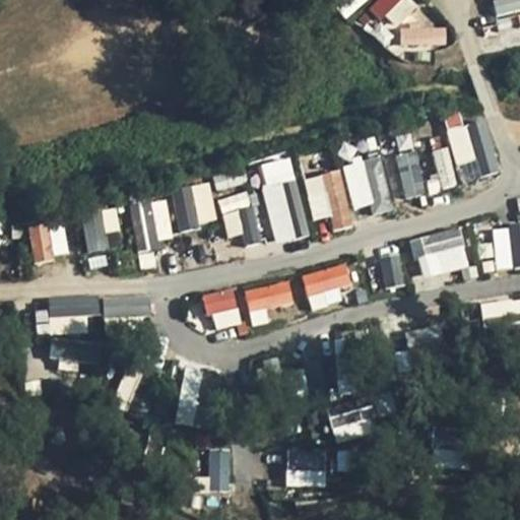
[(331,0),(345,17),(367,0),(331,0)]
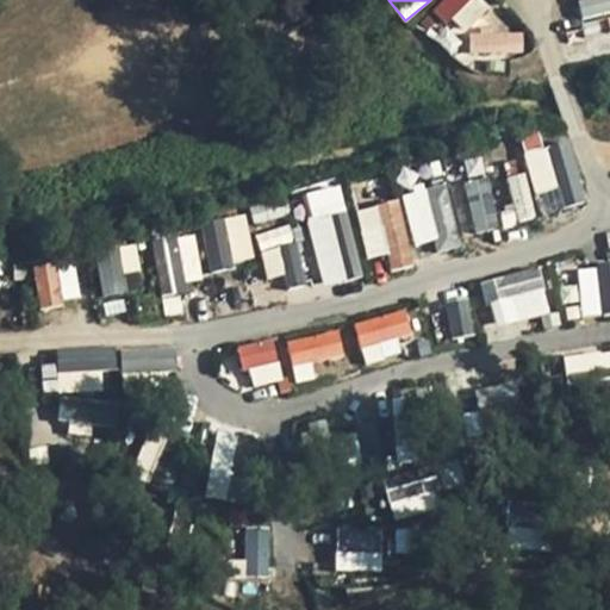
[(459,36),(493,7),(487,0),(440,0),(434,6),(459,36)]
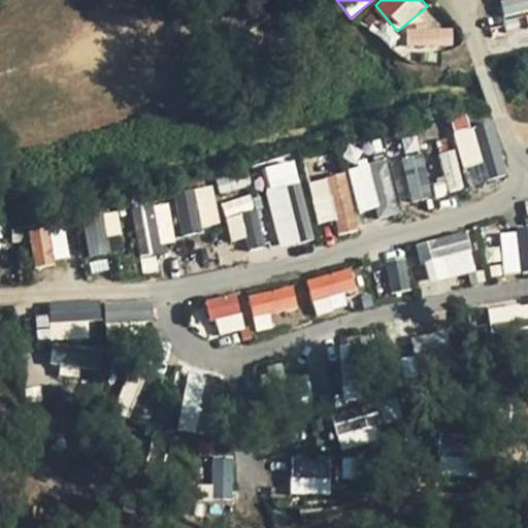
[(527,0),(503,0),(507,15),(527,10),(527,0)]
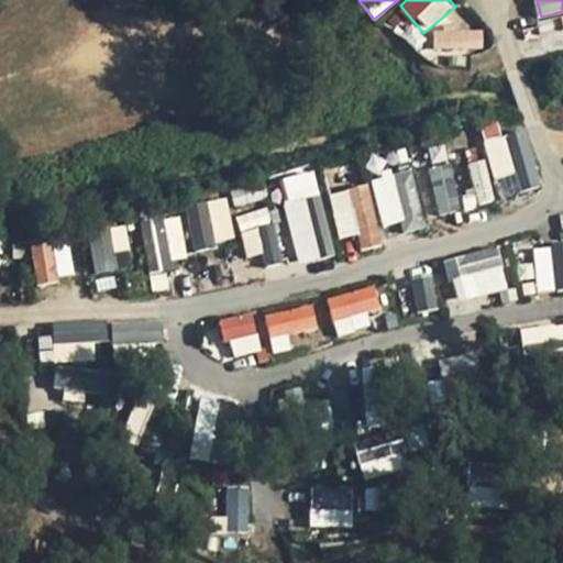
[(483,47),(482,26),(432,31),(434,52),(483,47)]
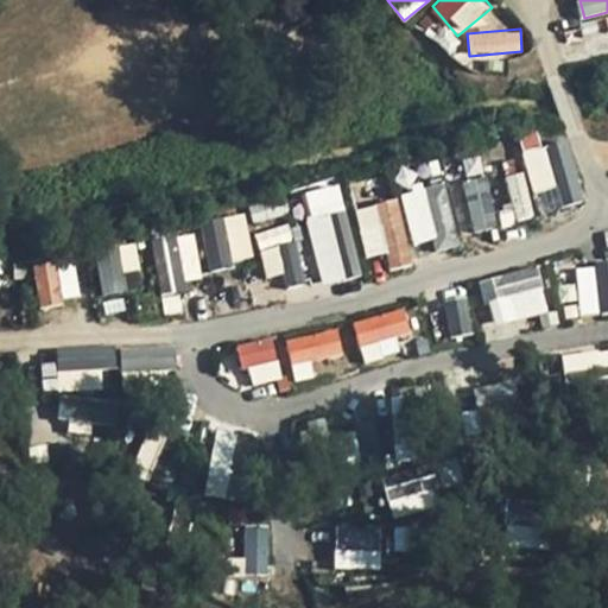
[(586,200),(565,138),(542,145),(538,133),(518,139),(542,214),(586,200)]
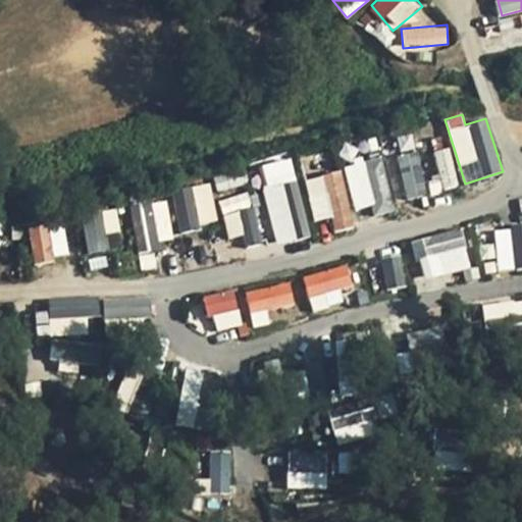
[(441,190),(457,187),(451,148),(435,150),(441,190)]
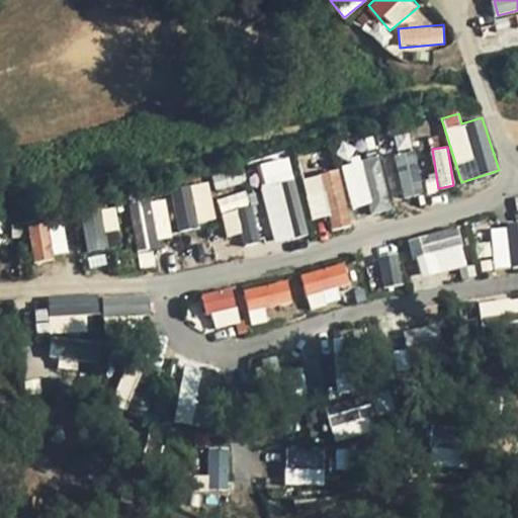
[(394,153),(401,197),(423,193),(416,150),(394,153)]
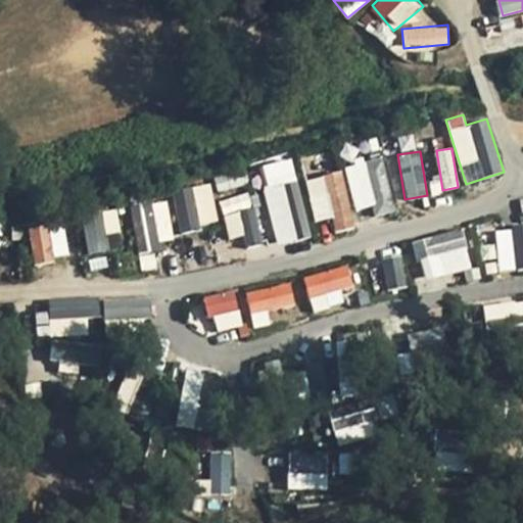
[(292,157),(258,165),(277,245),(311,238),(292,157)]
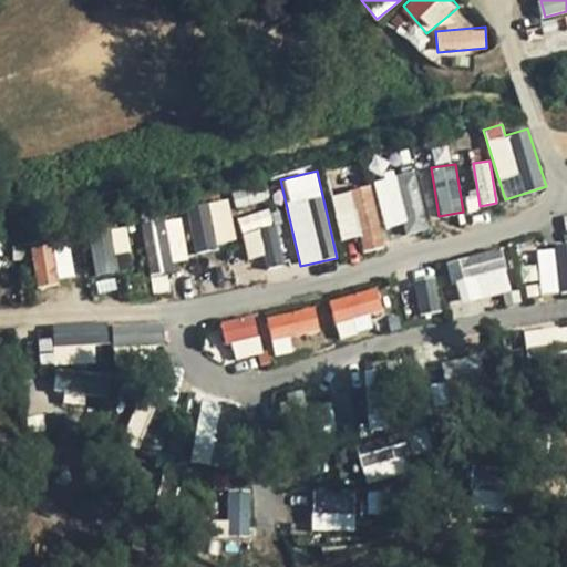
[(416,171),(374,177),(383,234),(425,227),(416,171)]
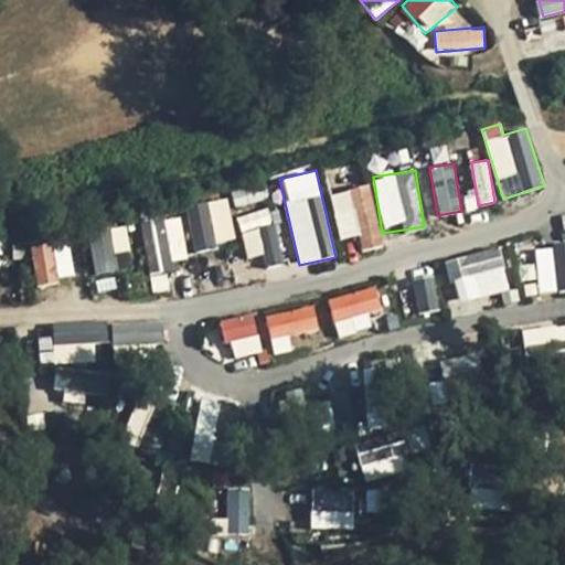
[(340,240),(358,235),(362,252),(385,246),(370,183),(329,193),(340,240)]
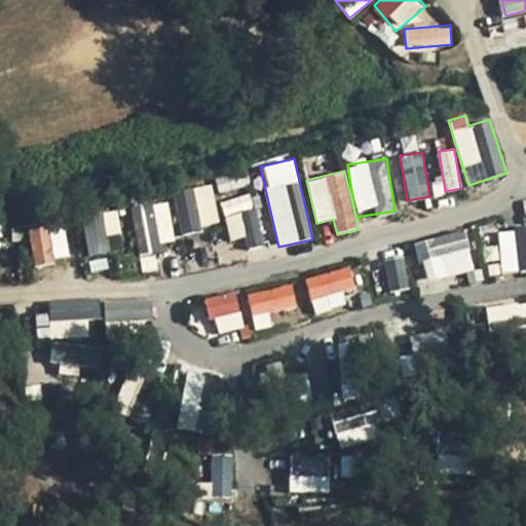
[(179,232),(218,226),(212,185),(173,190),(179,232)]
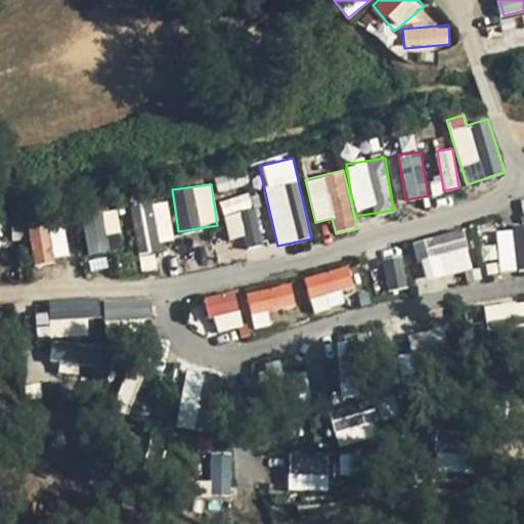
[(230,239),(244,235),(247,249),(264,245),(251,193),(220,202),(230,239)]
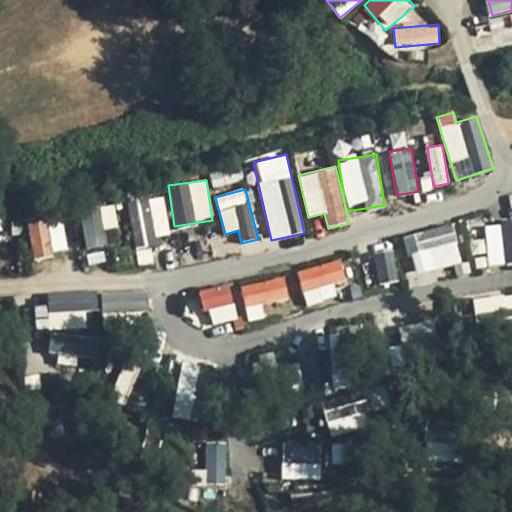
[(163,195),(127,200),(133,244),(170,239),(163,195)]
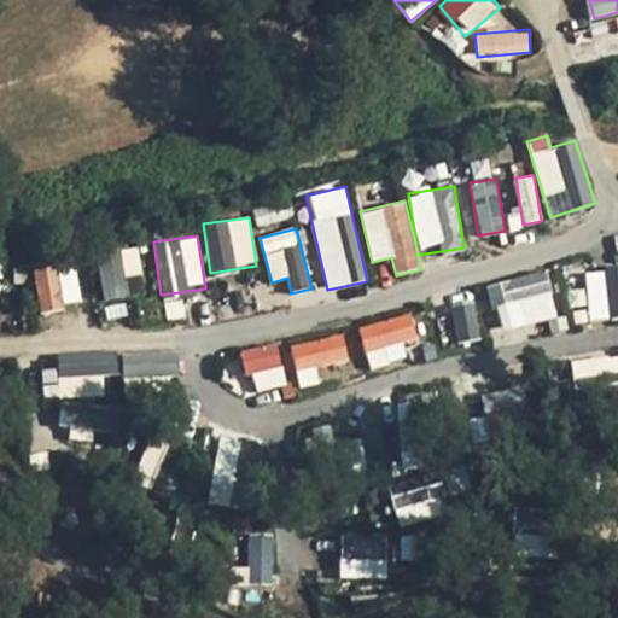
[(129,297),(126,277),(141,274),(136,246),(95,254),(103,301),(129,297)]
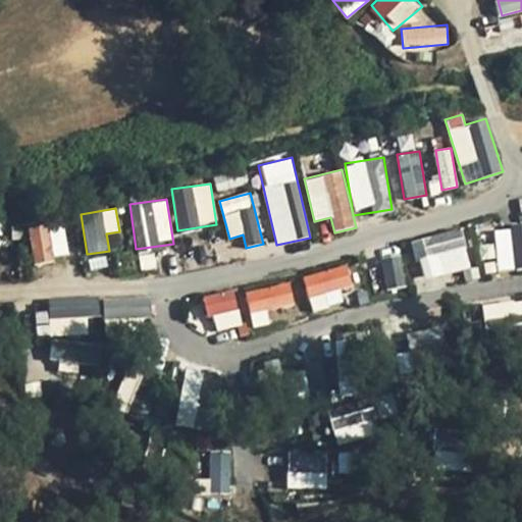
[(55,223),(29,226),(34,262),(60,258),(55,223)]
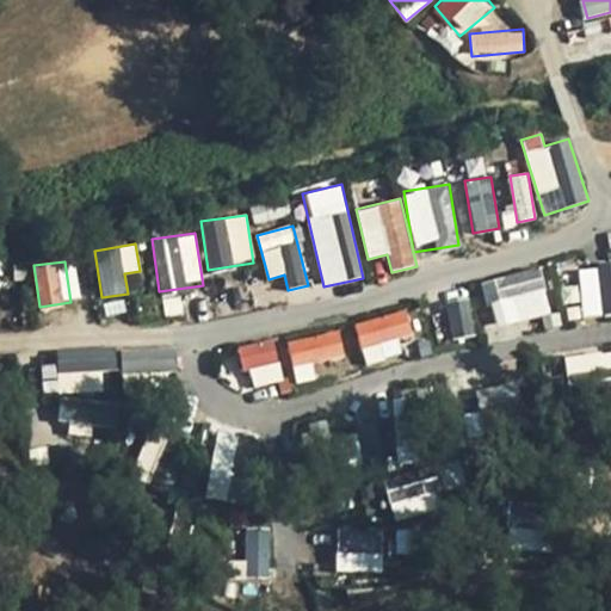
[(610,264),(576,267),(581,316),(610,314),(610,264)]
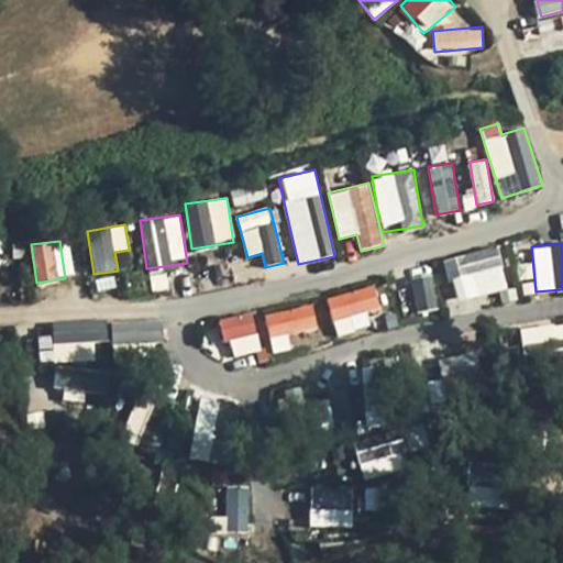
[(454,300),(508,288),(498,246),(444,258),(454,300)]
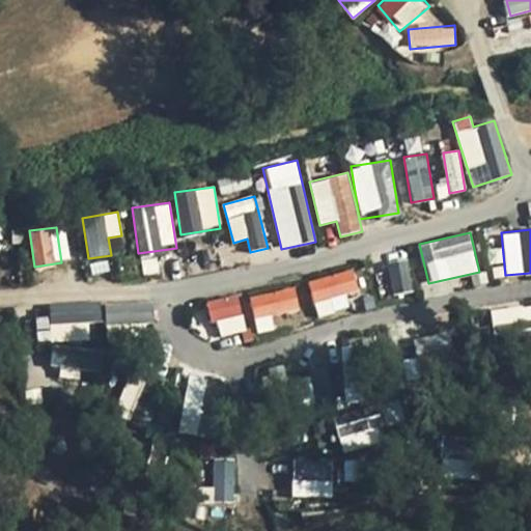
[(409,259),(387,262),(390,294),(412,290),(409,259)]
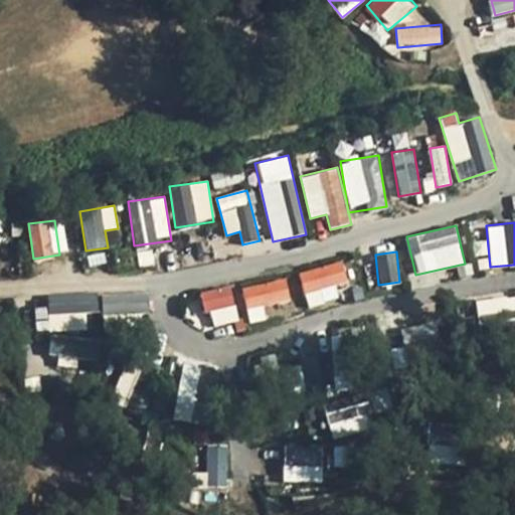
[(344,261),(299,271),(306,303),(351,294),(344,261)]
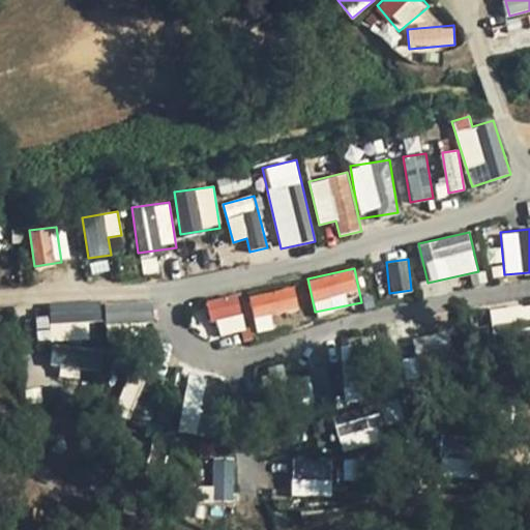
[(293,283),(208,301),(215,336),(253,328),(253,332),(272,328),(269,315),(299,308),(293,283)]
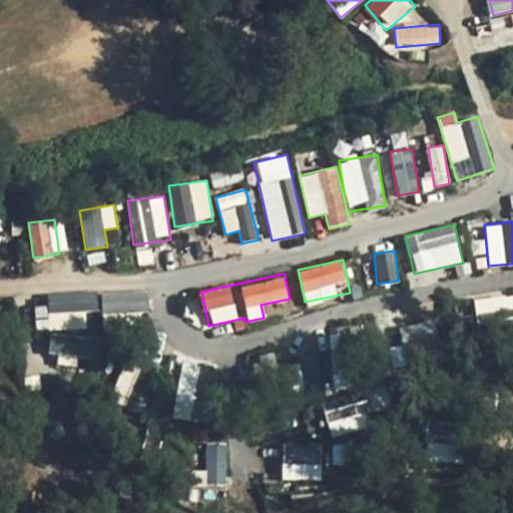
[(48,295),(49,314),(98,310),(96,291),(48,295)]
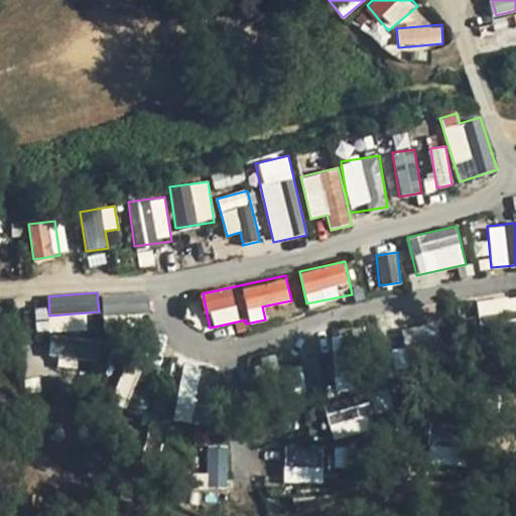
[(149,313),(148,294),(102,295),(102,315),(149,313)]
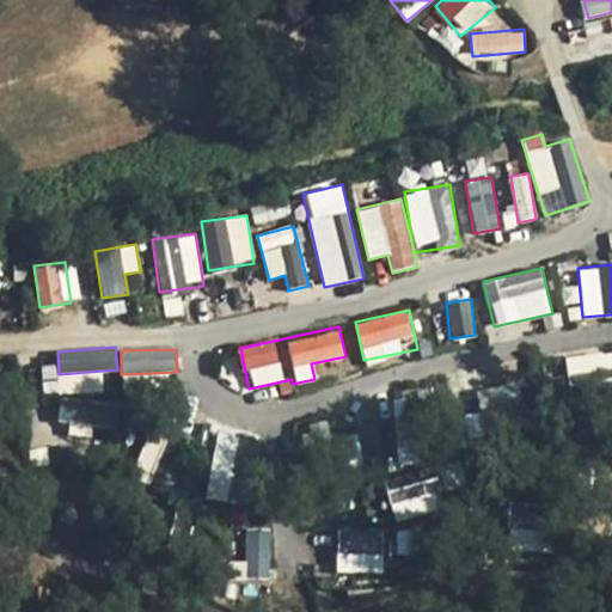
[(611,349),(565,355),(568,384),(611,379),(611,349)]
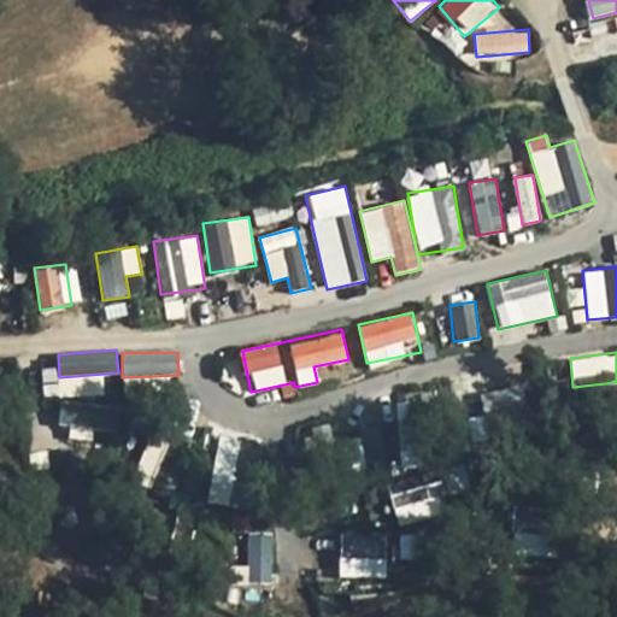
[(522,387),(482,393),(487,422),(527,415),(522,387)]
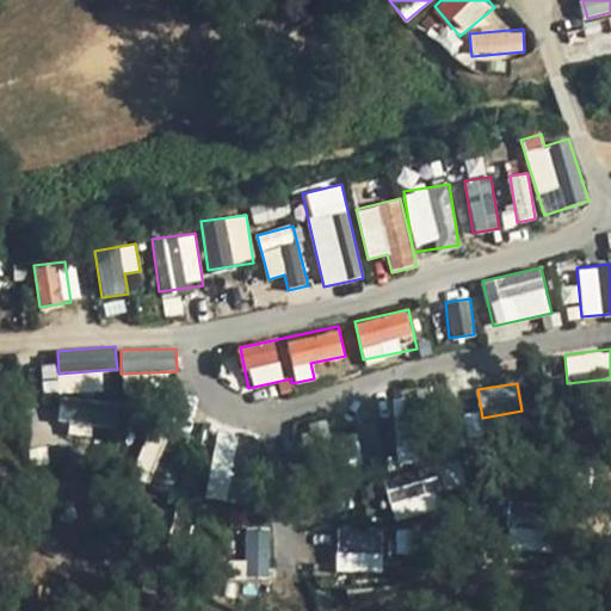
[(390,394),(395,461),(426,458),(421,392),(390,394)]
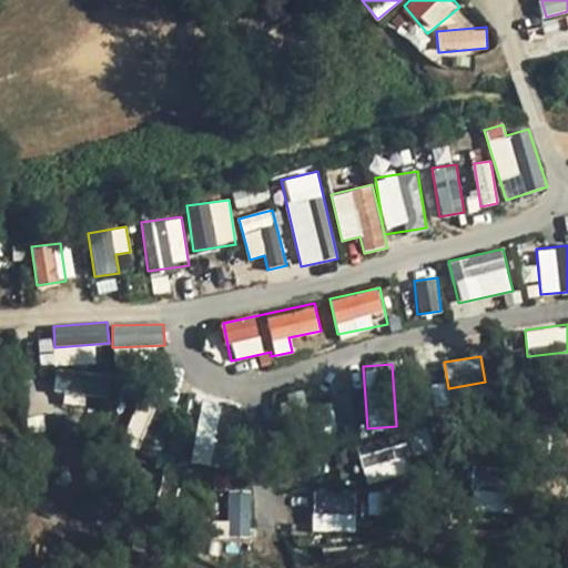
[(118,395),(118,374),(56,373),(56,395),(118,395)]
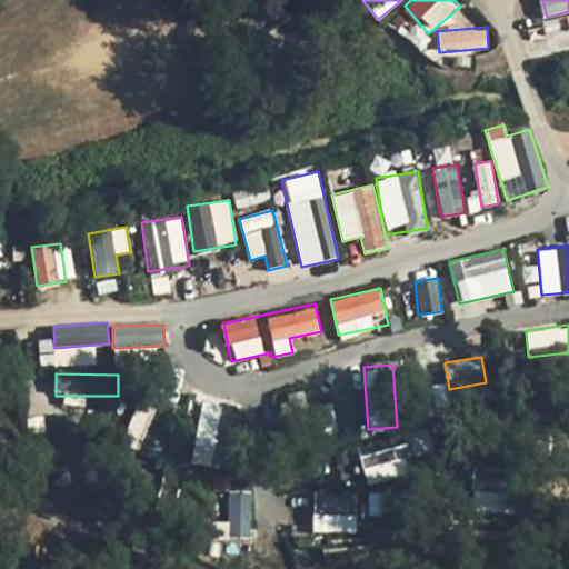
[(202,401),(190,462),(232,471),(245,409),(202,401)]
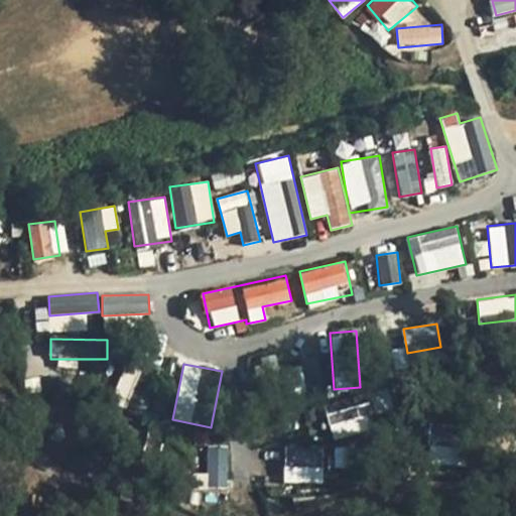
[(326,405),(331,435),(374,428),(369,399),(326,405)]
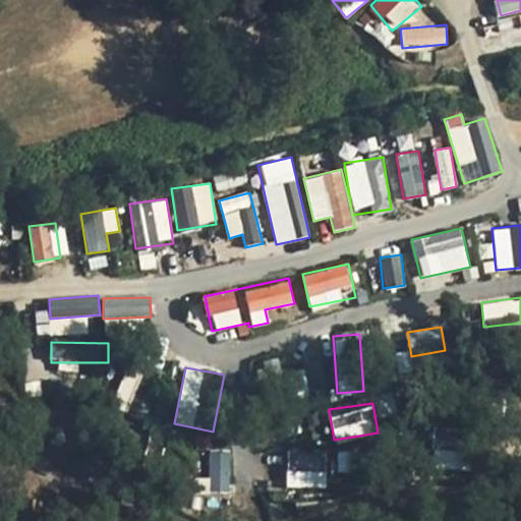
[(286,449),(287,487),(327,486),(327,449),(286,449)]
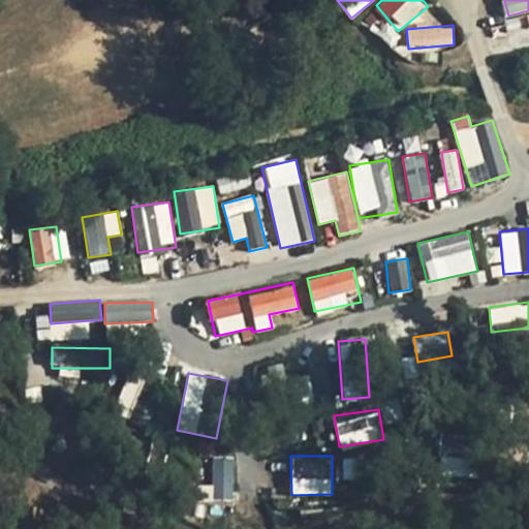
[(234,497),(234,457),(212,457),(213,498),(234,497)]
